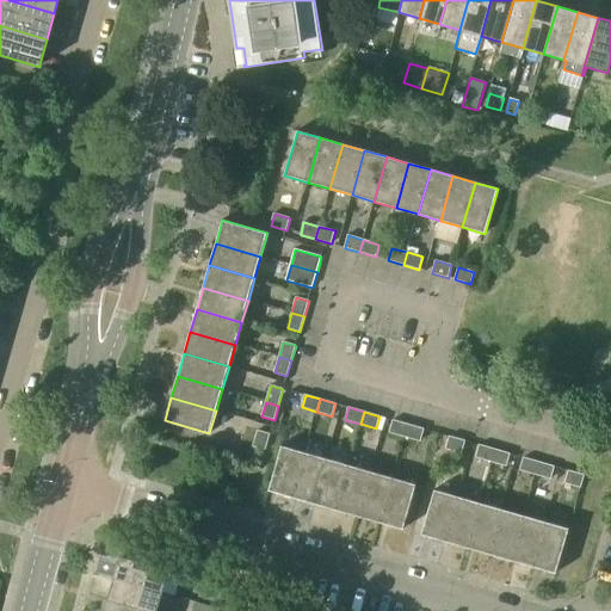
[(405,437),(408,425),(394,420),(390,433),(405,437)]
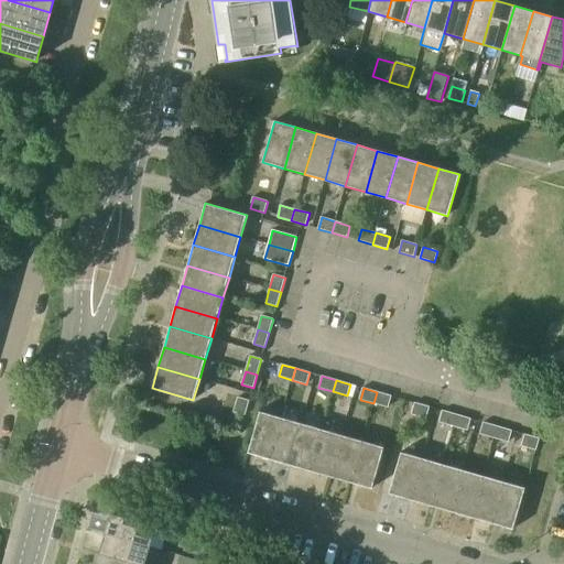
[(388,408),(391,397),(377,392),(373,403),(388,408)]
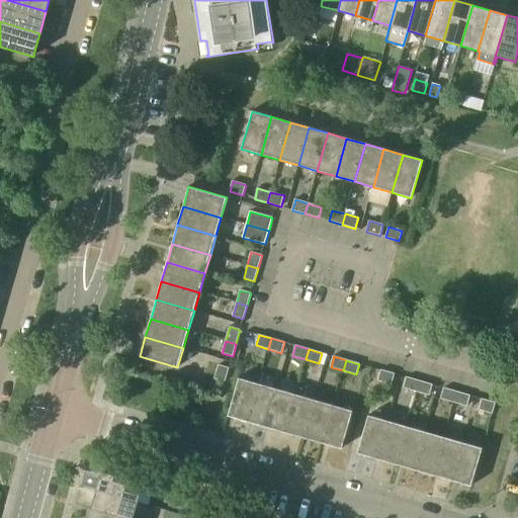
[(226,381),(229,368),(219,365),(214,378),(226,381)]
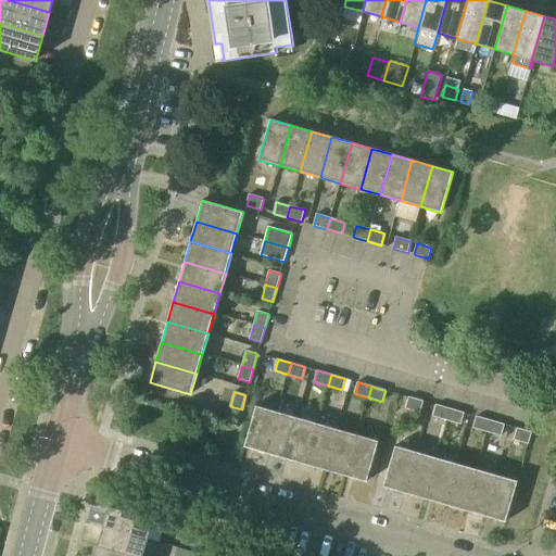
[(420,413),(424,402),(409,397),(406,408),(420,413)]
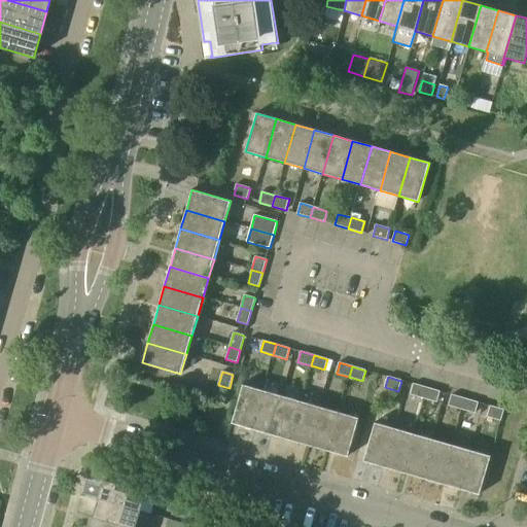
[(320,407),(319,407),(325,386),(306,381),(301,401),(289,440),(309,446),(320,407)]
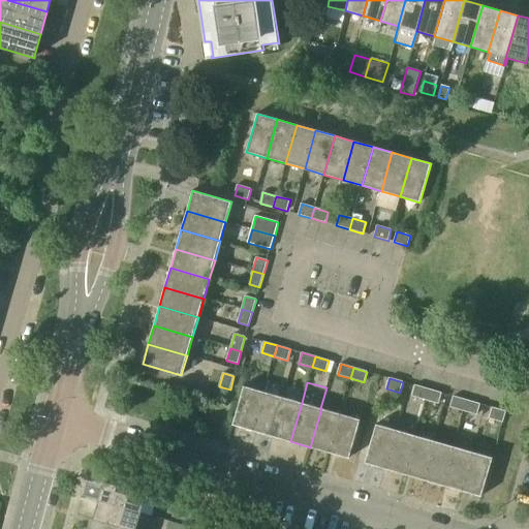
[(426,400),(429,390),(415,385),(412,396),(426,400)]
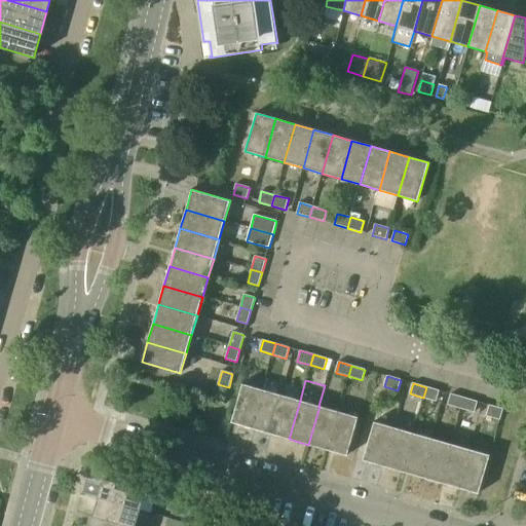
[(251,428),(262,389),(242,384),(231,422),(251,428)]
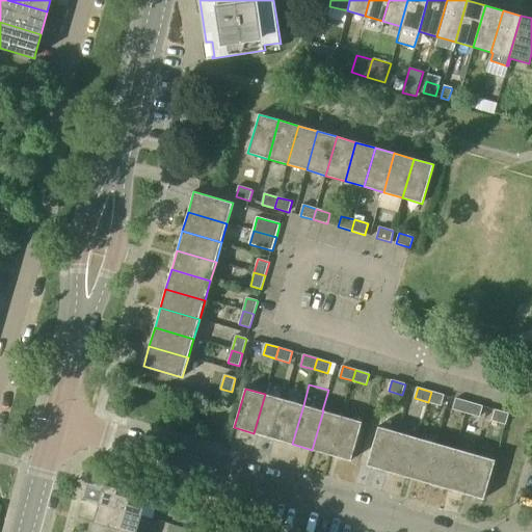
[(442,406),(445,395),(431,392),(428,402),(442,406)]
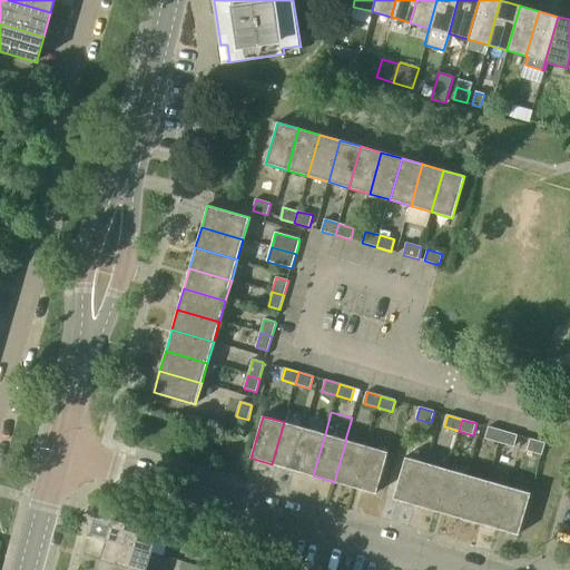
[(293,470),(305,429),(284,422),(272,464),(293,470)]
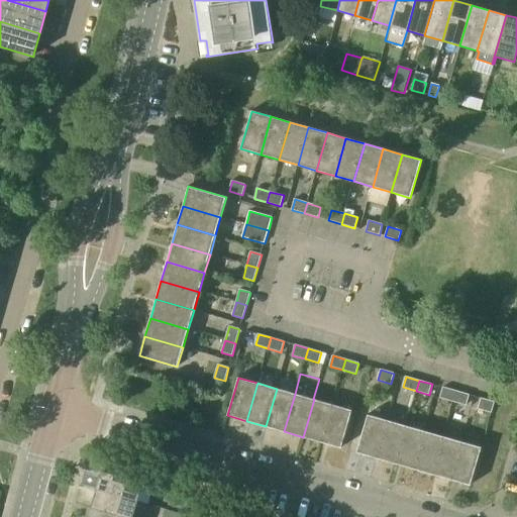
[(453,402),(456,391),(443,388),(440,398),(453,402)]
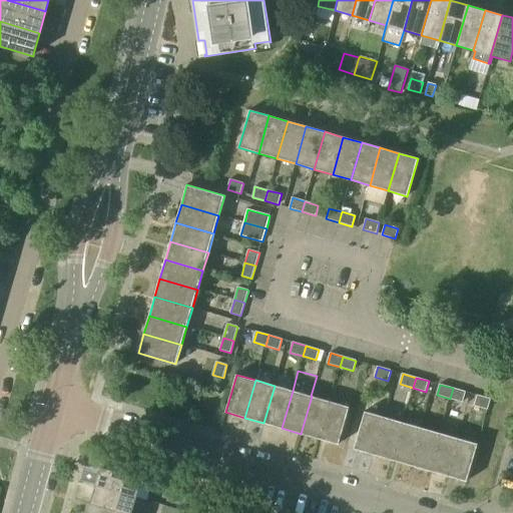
[(293,391),(275,386),(264,423),(282,428),(293,391)]
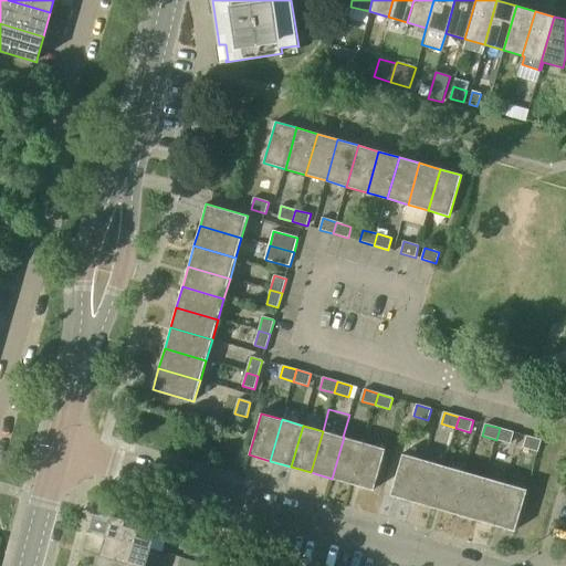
[(511,443),(514,432),(500,428),(496,440),(511,443)]
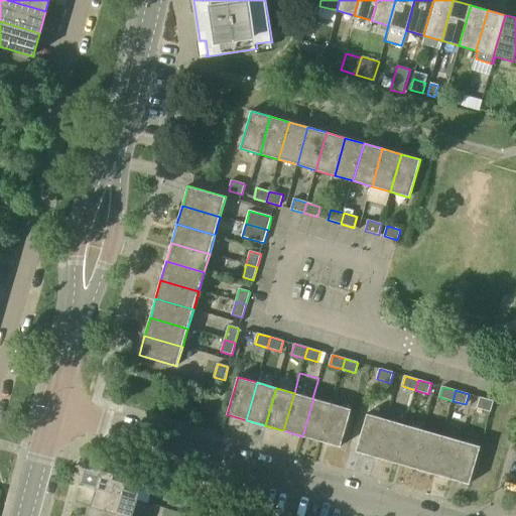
[(493,401),(481,397),(478,408),(491,411),(494,401),(493,401)]
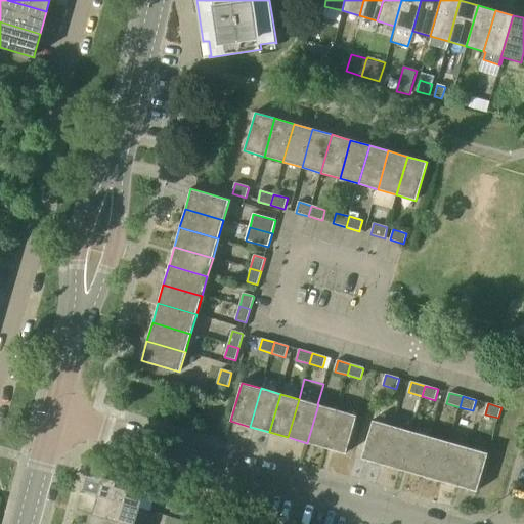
[(325,448),(337,410),(318,404),(307,443),(325,448)]
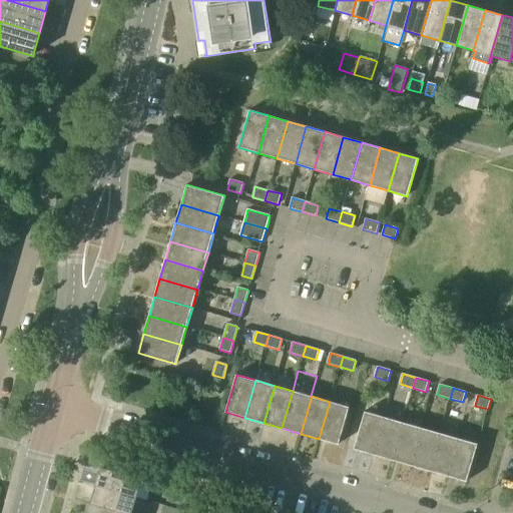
[(330,402),(319,439),(339,445),(350,407),(330,402)]
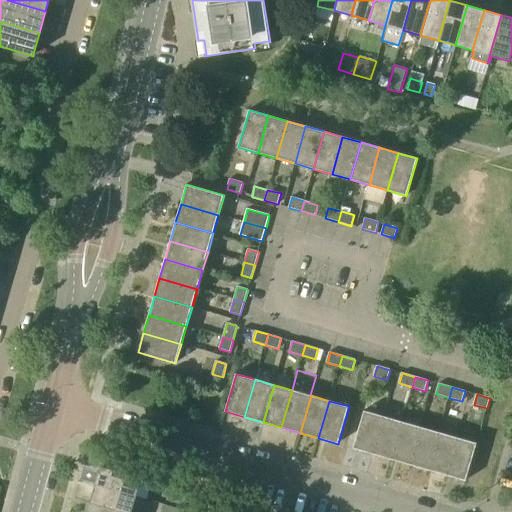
[(372,454),(383,416),(364,411),(353,448),(372,454)]
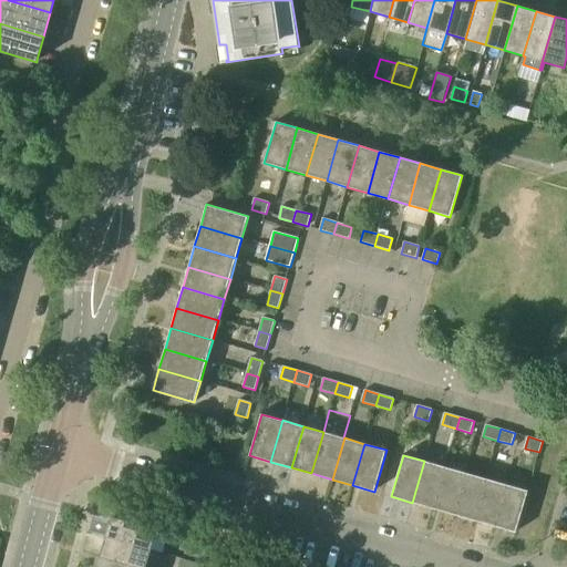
[(433,508),(445,466),(424,461),(412,503),(433,508)]
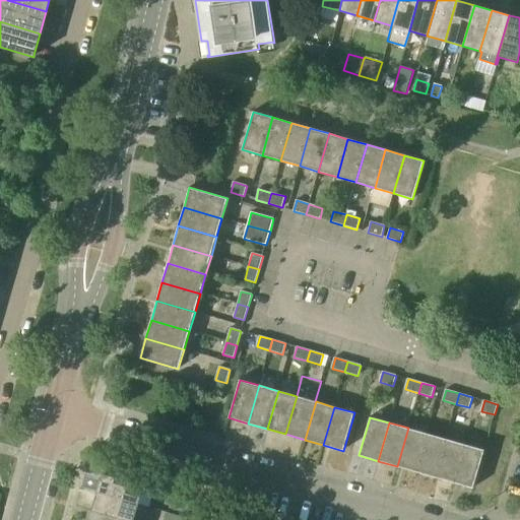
[(415,471),(427,434),(408,428),(397,466),(415,471)]
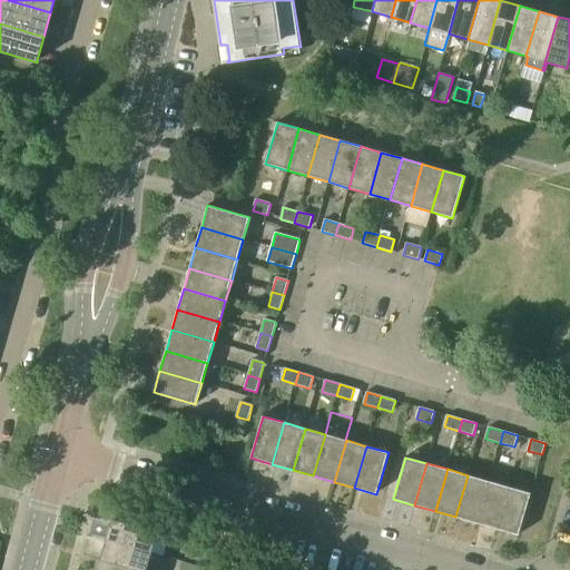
[(477,523),(489,481),(468,475),(455,517),(477,523)]
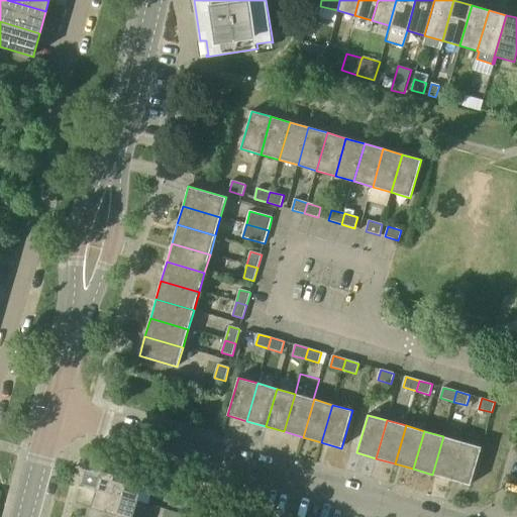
[(450,480),(461,441),(443,436),(432,475),(450,480)]
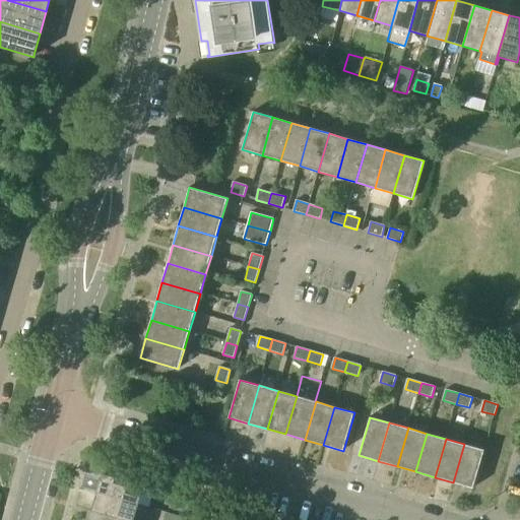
[(473,488),(484,450),(464,444),(453,482),(473,488)]
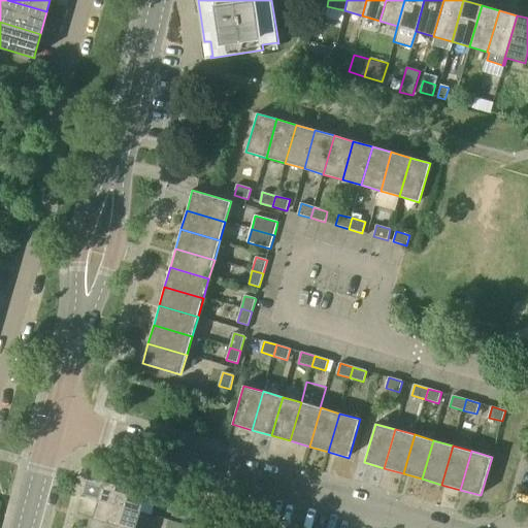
[(140,512),(145,493),(104,481),(99,500),(140,512)]
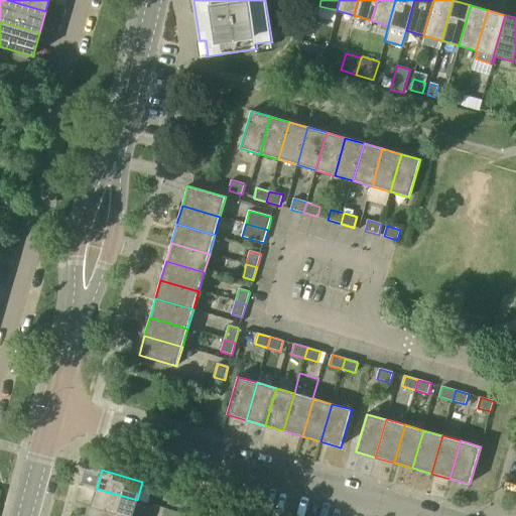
[(128,515),(132,515),(137,500),(97,489),(92,506),(128,515)]
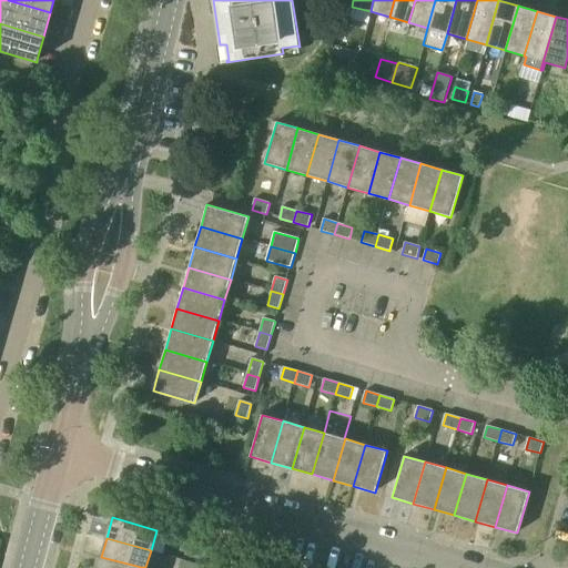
[(205,563),(210,547),(188,540),(183,556),(205,563)]
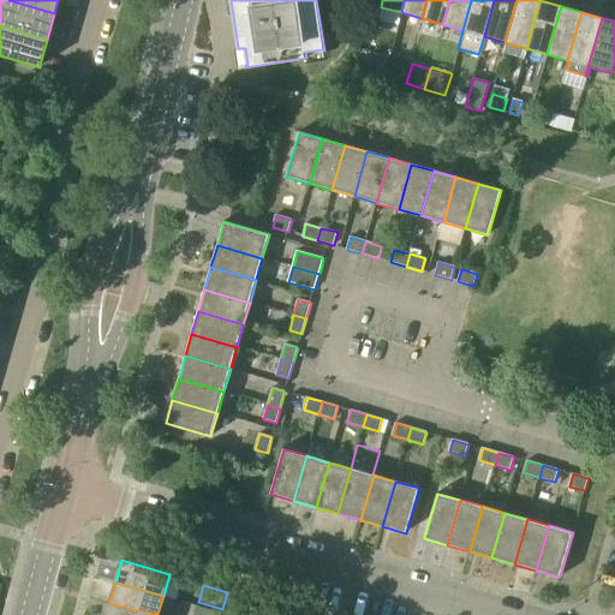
[(153,614),(109,603),(106,614),(153,614)]
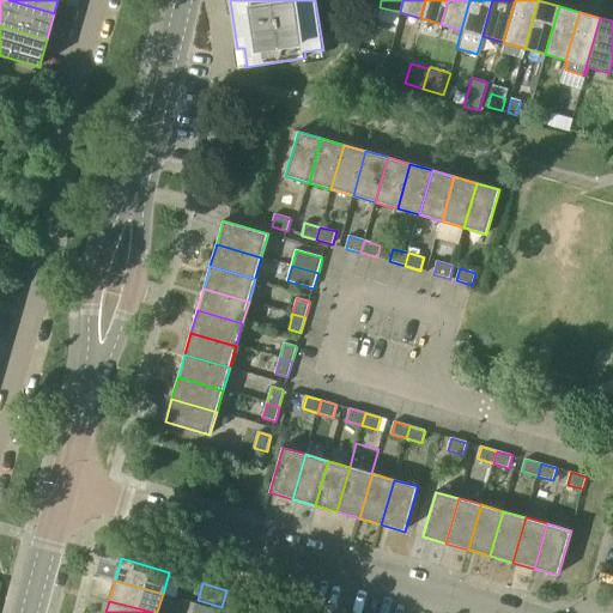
All buildings are outlined.
